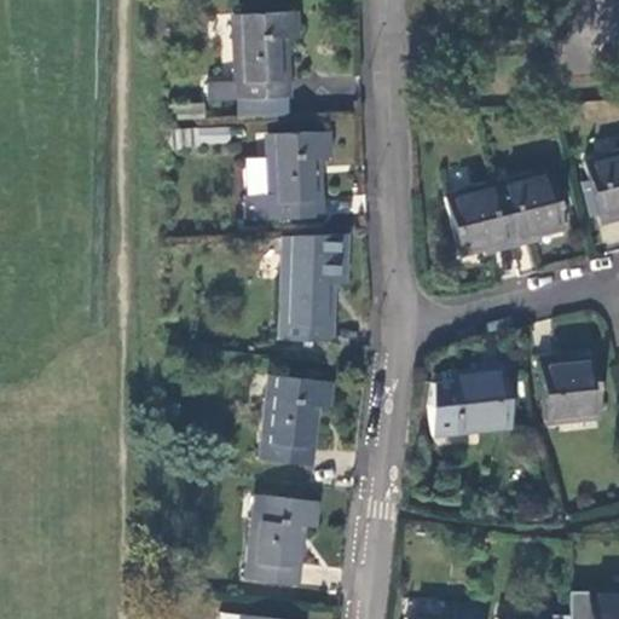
[(295,10),(227,12),(231,80),(206,80),(206,99),(238,98),(288,97),(290,96),(287,38),(295,36),(295,10)]
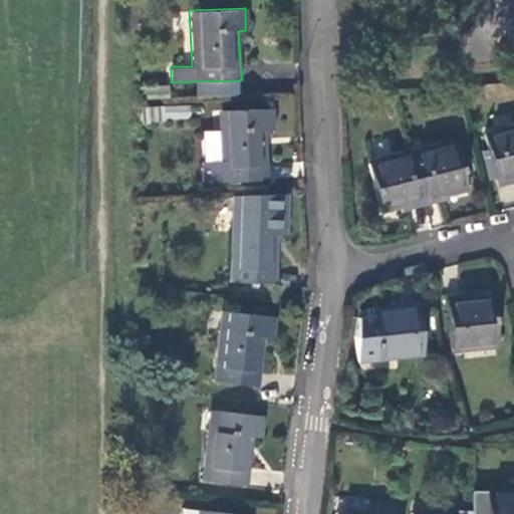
[(239,80),(198,81),(198,98),(240,96),(239,80)]
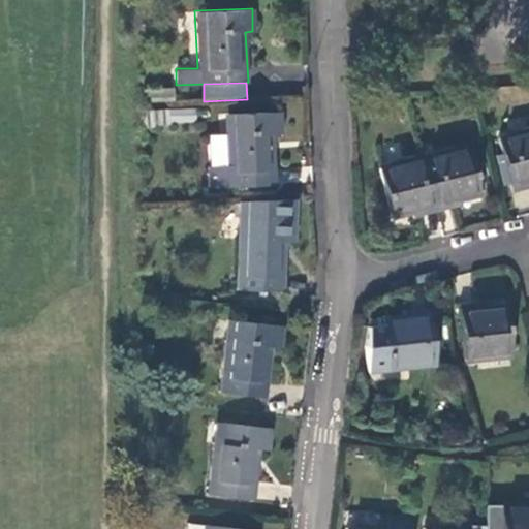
[(143,103),(174,102),(173,88),(142,89),(143,103)]
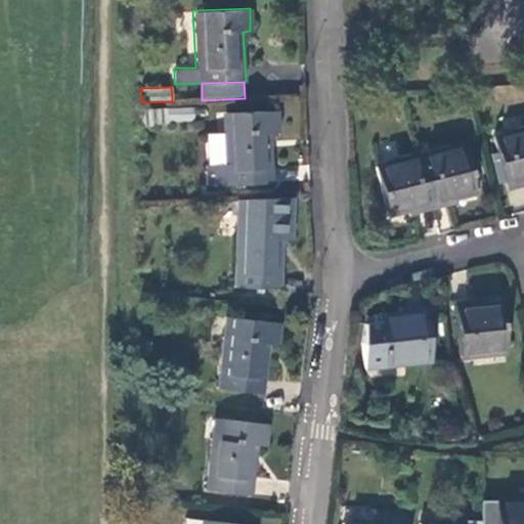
[(192,121),(192,106),(140,108),(140,124),(168,123),(168,121),(192,121)]
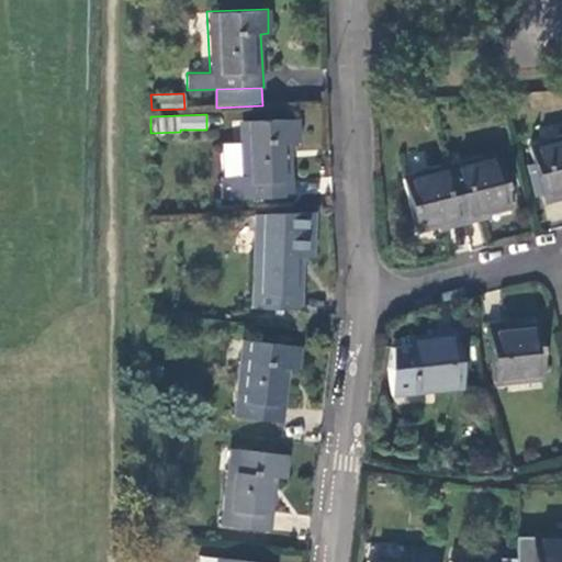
[(237,122),(238,146),(223,145),(224,178),(221,179),(222,201),(240,201),(293,199),(290,146),(299,146),(299,122),(237,122)]
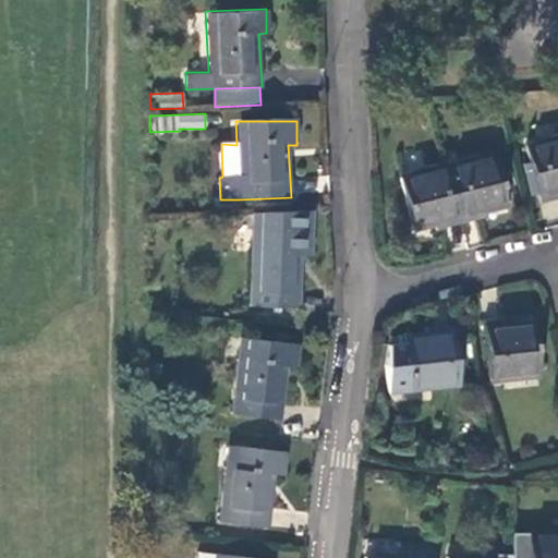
[(557,138),(523,147),(538,207),(557,202),(557,138)]
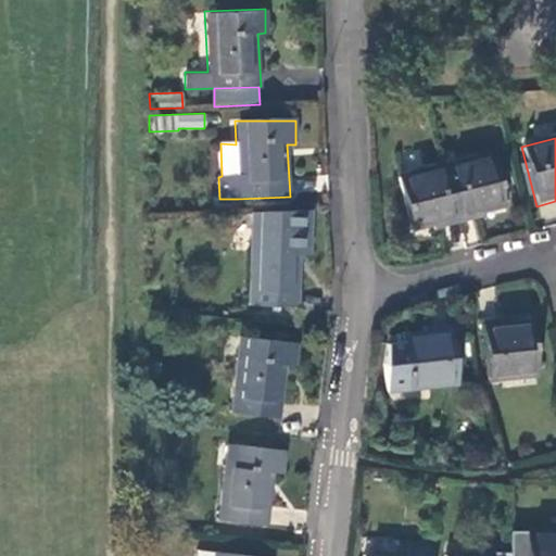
[(443,166),(457,226),(484,218),(483,215),(505,210),(492,154),(443,166)]
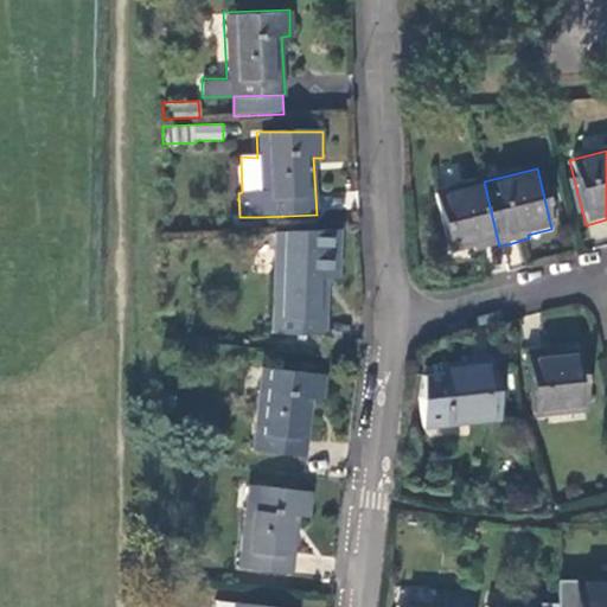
[(472,254),(499,247),(484,181),(434,195),(448,254),(471,249),(472,254)]
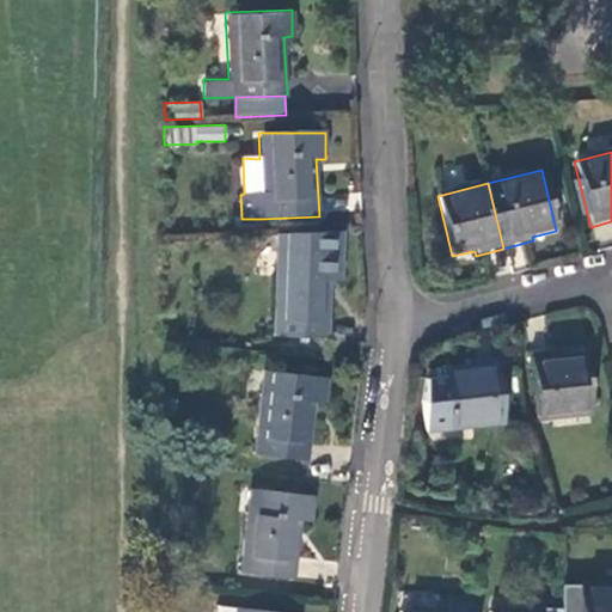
[(330,233),(275,236),(273,337),(329,338),(330,280),(341,280),(342,255),(330,255),(330,233)]
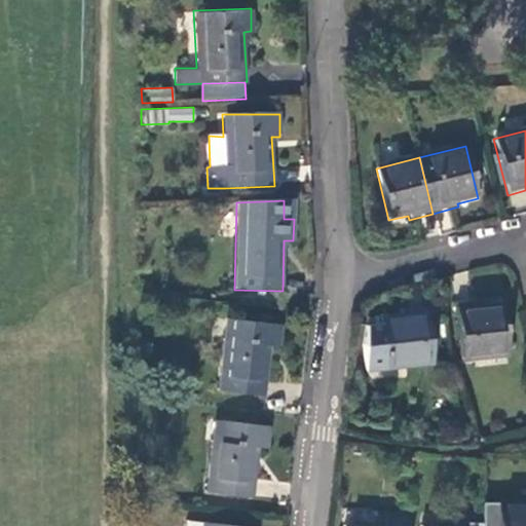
[(456,302),(462,361),(509,354),(503,302),(483,304),(482,299),(456,302)]
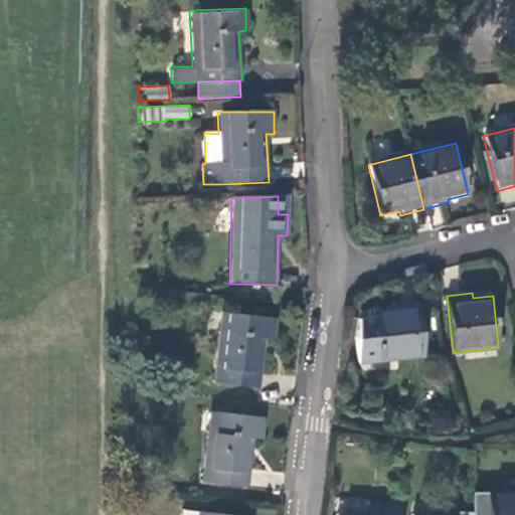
[(371,309),(376,361),(420,356),(415,300),(390,302),(391,307),(371,309)]
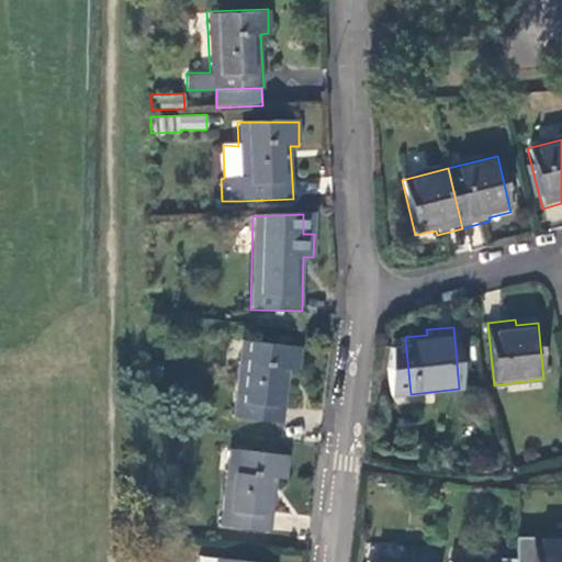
[(239,340),(231,416),(282,423),(289,371),(299,372),(302,349),(239,340)]
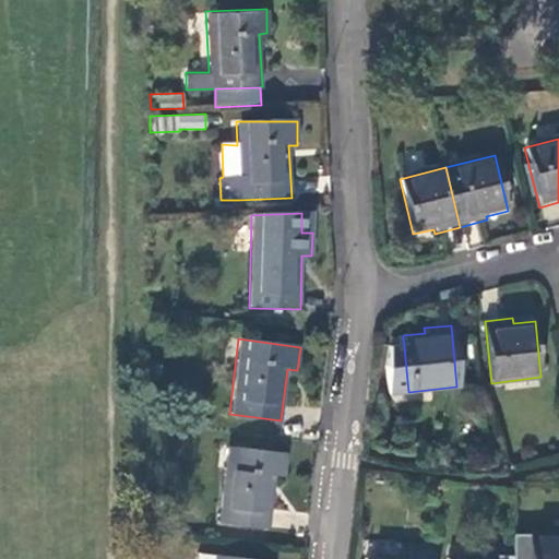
[(226,448),(216,524),(269,532),(275,479),(285,480),(288,456),(226,448)]
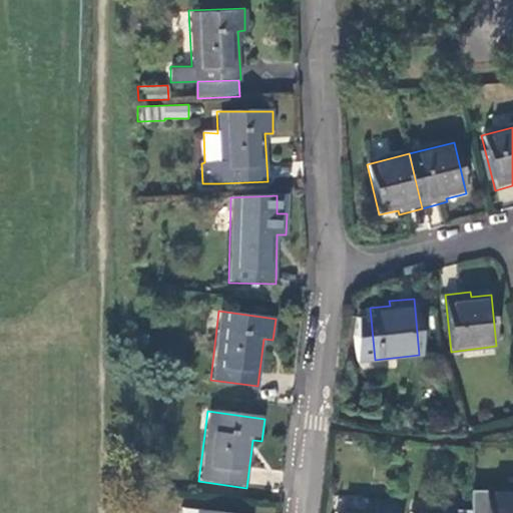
[(512,512),(512,489),(485,490),(484,512),(512,512)]
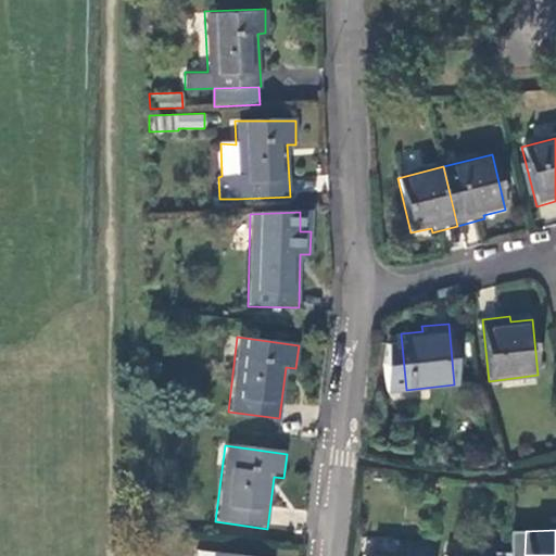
[(426,555),(426,543),(395,543),(394,553),(361,552),(359,555),(426,555)]
